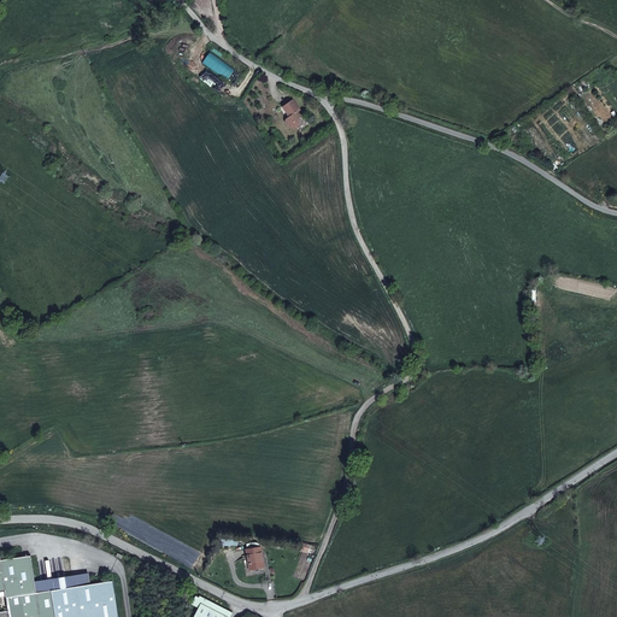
[(294,104),(285,111),(289,119),(288,123),(286,127),(289,131),(294,133),(303,128),(298,121),(297,121),(295,118),(301,115),(294,104)]
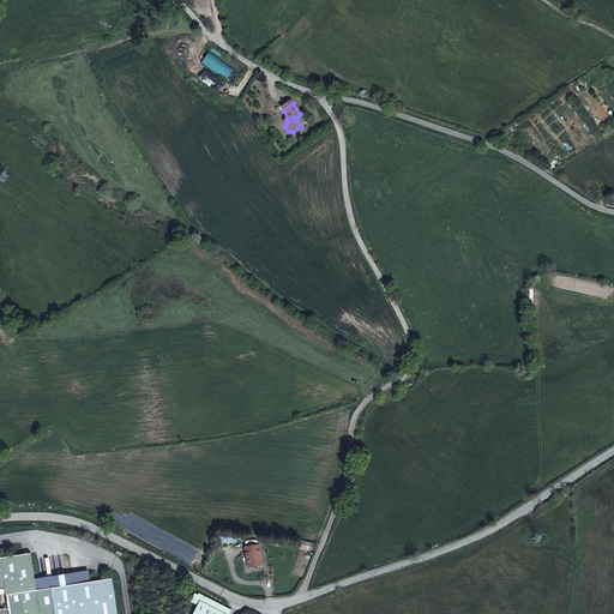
[(244,558),(258,557),(257,536),(242,537),(244,558)]
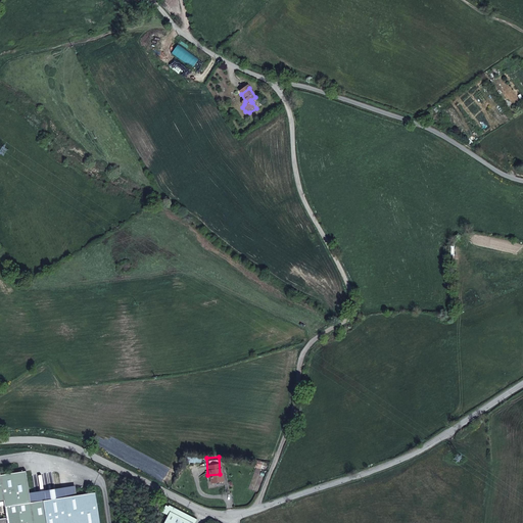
[(0,522),(99,522),(95,492),(77,495),(31,503),(29,493),(26,471),(0,475),(0,472),(0,522)]
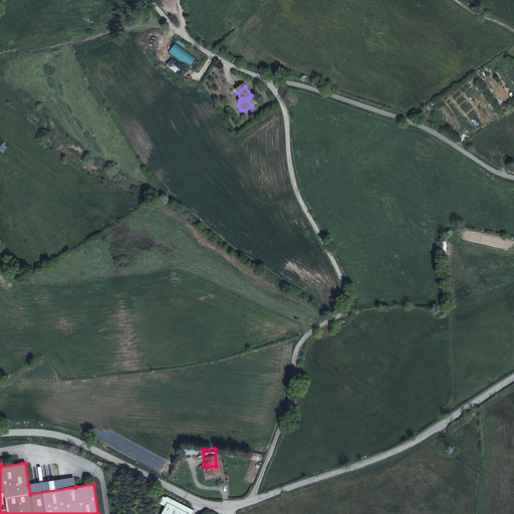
[(30,494),(75,487),(73,478),(28,485),(30,494)]
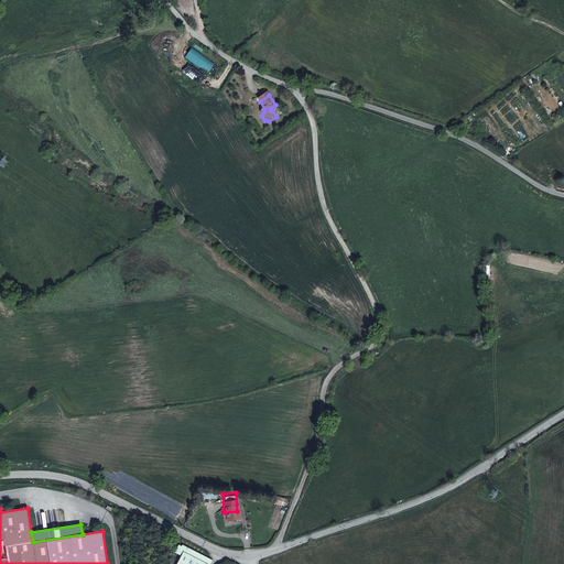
[(182,555),(177,563),(206,563),(207,563),(209,563),(212,561),(205,559),(205,554),(186,545),(184,548),(179,544),(175,552),(182,555)]
